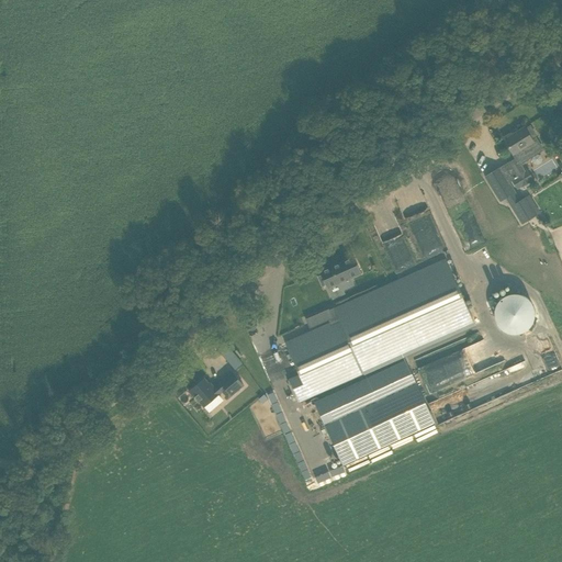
[(508,163),(516,176),(510,179),(512,180),(517,190),(521,187),(521,188),(531,181),(530,181),(534,179),(527,169),(524,171),(519,163),(541,148),(535,137),(536,136),(530,126),(525,128),(525,127),(513,135),(512,133),(503,138),(515,158),(508,163)]
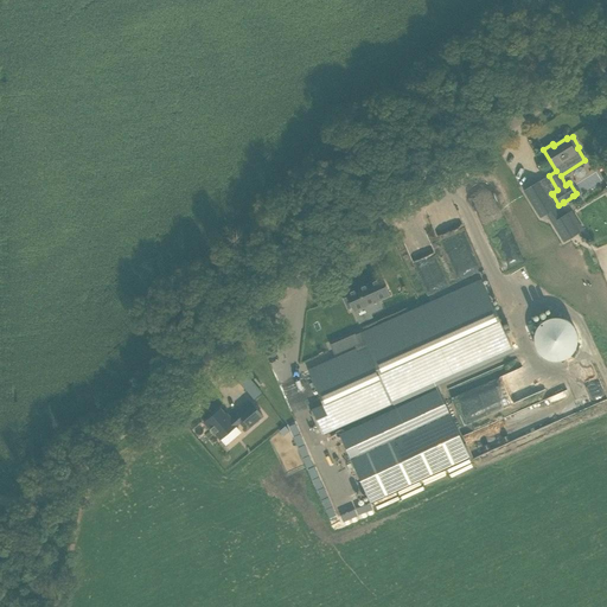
[(557,190),(549,176),(540,181),(524,191),(541,218),(545,215),(563,242),(580,232),(568,212),(562,216),(549,197),(553,195),(551,193),(557,190)]
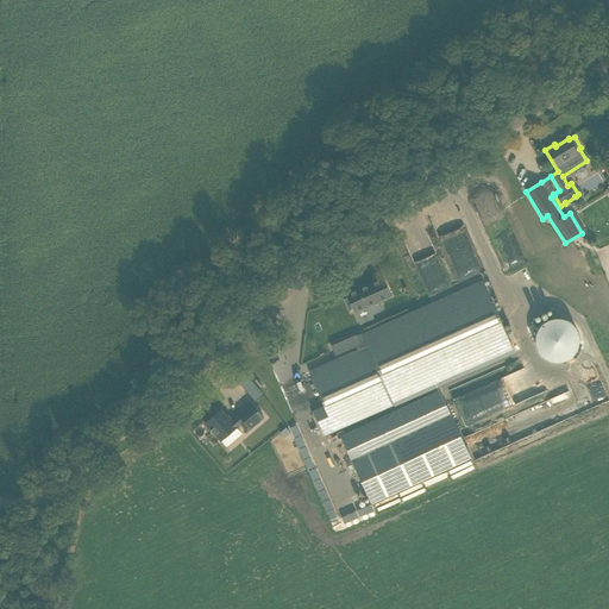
[(381,280),(347,295),(349,297),(345,300),(350,311),(353,308),(356,313),(364,309),(366,316),(382,309),(380,302),(389,299),(381,280)]
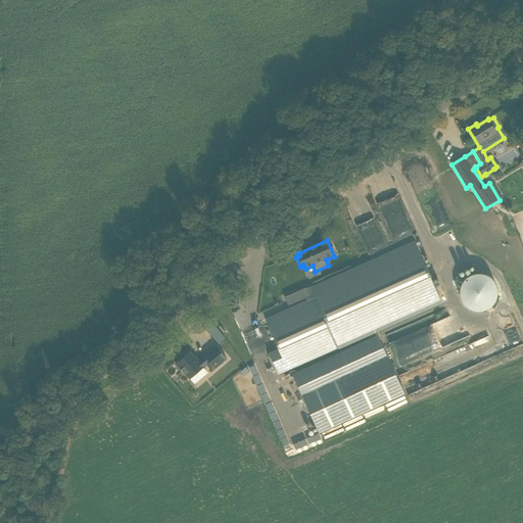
[(441,302),(416,242),(312,287),(316,297),(266,320),(278,348),(269,353),(278,374),(441,302)]
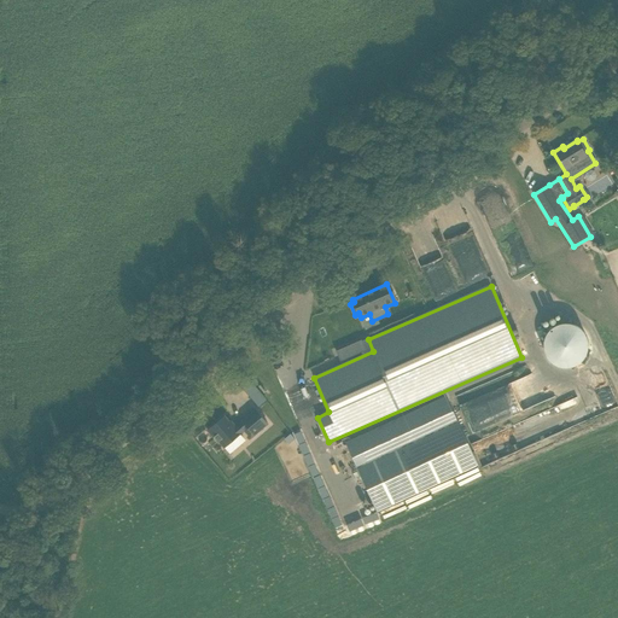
[(565,368),(571,368),(576,366),(581,362),(586,357),(588,353),(589,347),(589,340),(587,336),(586,332),(583,330),(579,326),(576,324),(571,322),(565,322),(559,322),(554,325),(549,328),(546,332),(543,337),(543,342),(542,347),(543,353),(547,357),(549,362),(555,366),(560,367),(565,368)]
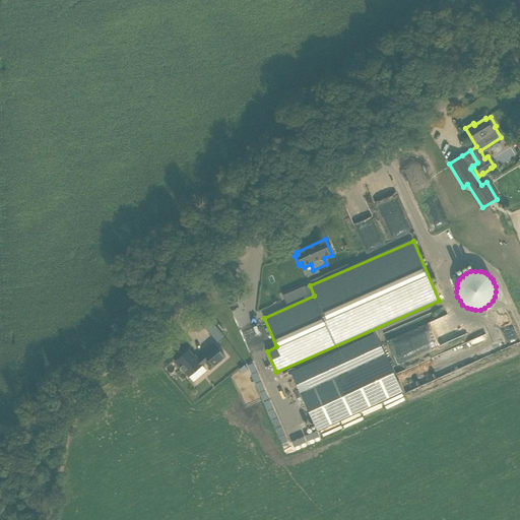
[(304,297),(308,295),(305,287),(304,285),(282,296),(286,304),(304,297)]
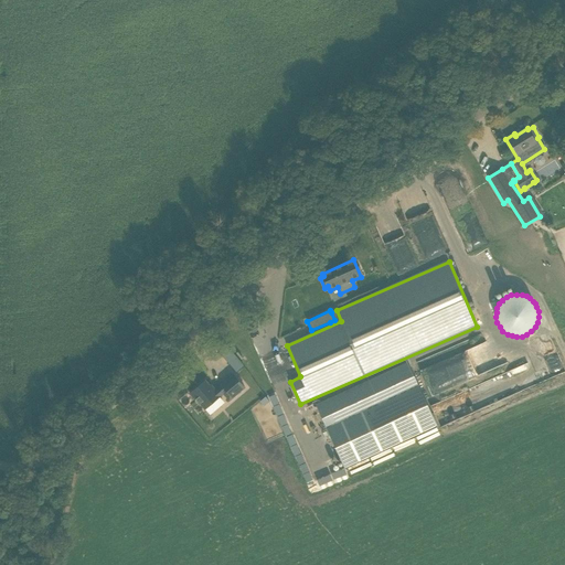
[(228,363),(236,372),(243,366),(235,356),(228,363)]
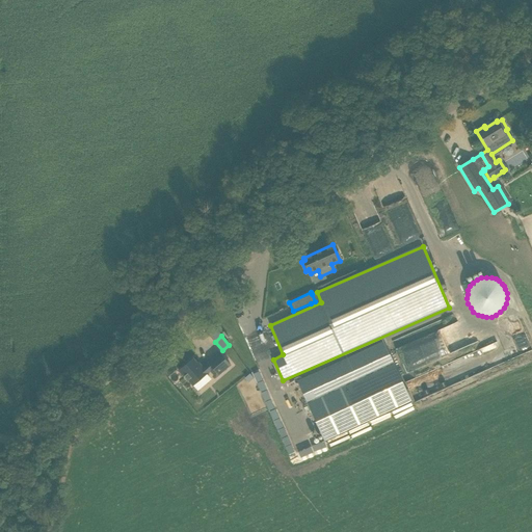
[(324,440),(411,400),(386,345),(299,384),(324,440)]
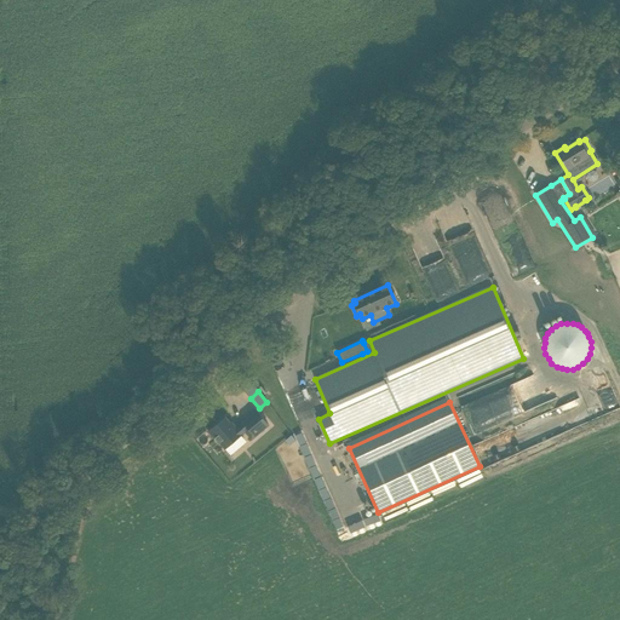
[(269,425),(264,420),(257,411),(242,423),(244,423),(236,429),(235,426),(234,428),(225,417),(208,431),(214,438),(216,437),(225,449),(248,429),(254,436),(269,425)]
